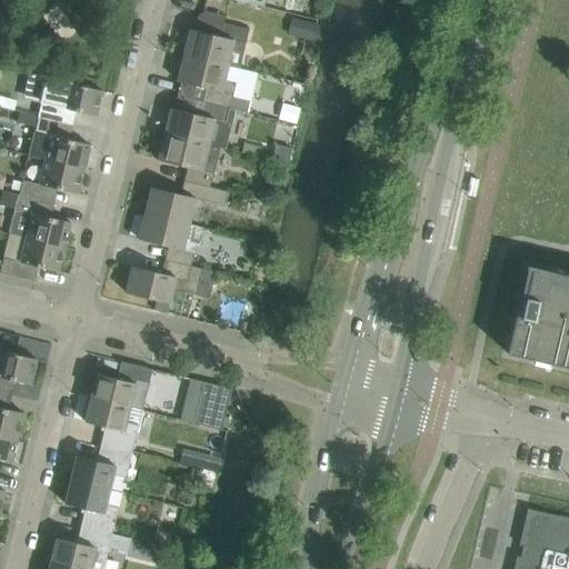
[(185,56),(227,66),(237,68),(243,43),(245,43),(249,29),(222,22),(219,37),(190,29),(185,56)]
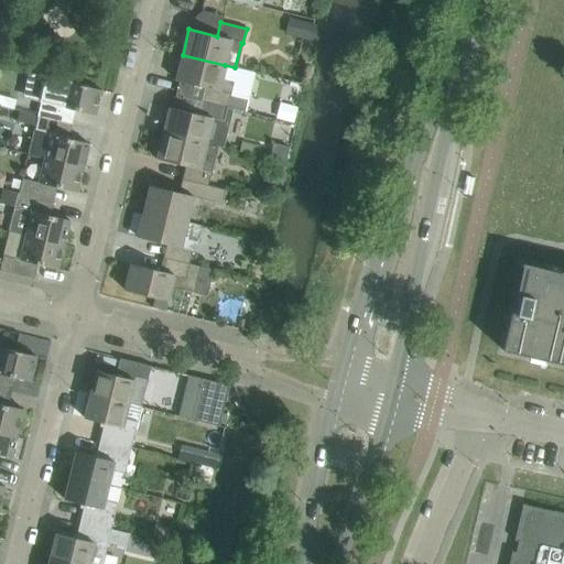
[(304,24),(301,39),(316,43),(320,29),(304,24)]
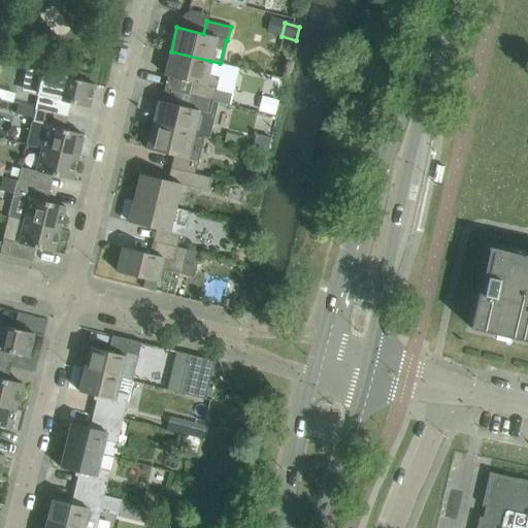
[(207,74),(210,61),(171,52),(165,75),(192,83),(189,95),(212,100),(216,90),(218,81),(215,76),(207,74)]
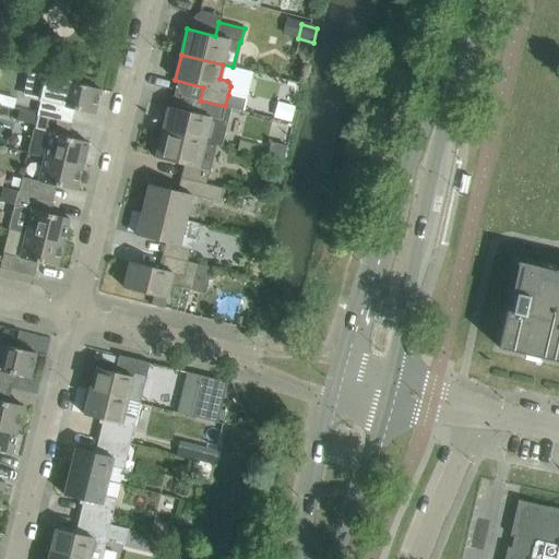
[(37,115),(71,123),(74,109),(94,114),(100,90),(46,76),(37,115)]
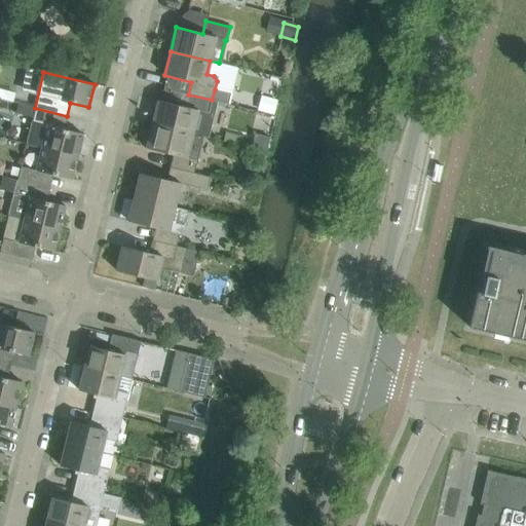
[(6,90),(4,100),(13,103),(15,92),(6,90)]
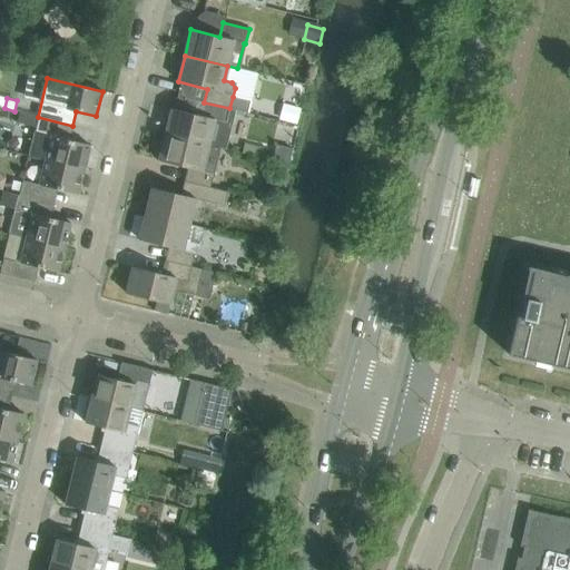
[(224,133),(229,108),(204,102),(200,116),(172,109),(165,135),(219,148),(225,145),(227,136),(224,133)]
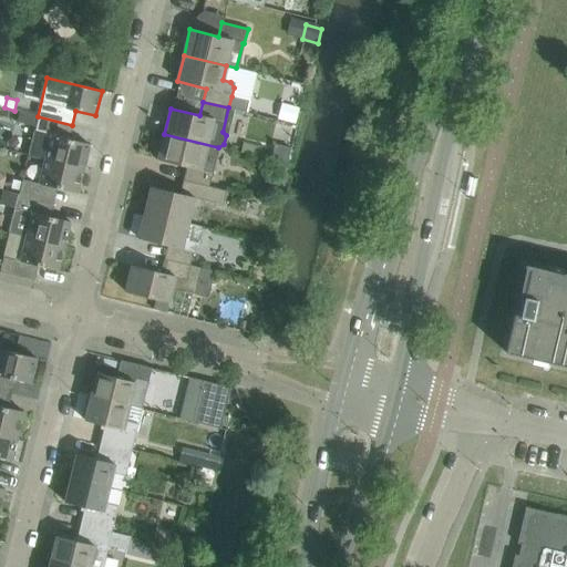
[(281,104),(277,120),(295,125),(299,109),(281,104)]
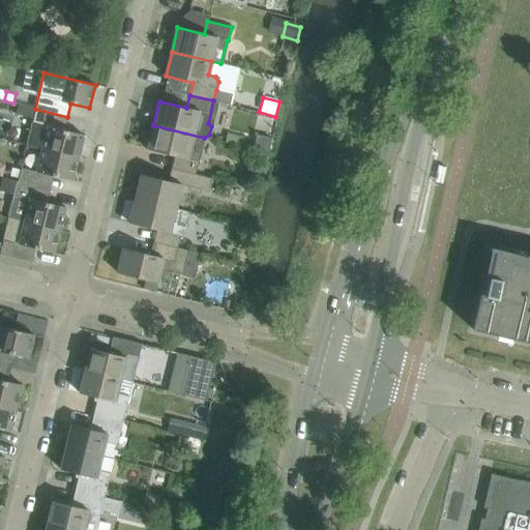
[(35,109),(26,145),(41,149),(78,157),(83,135),(64,130),(67,117),(35,109)]
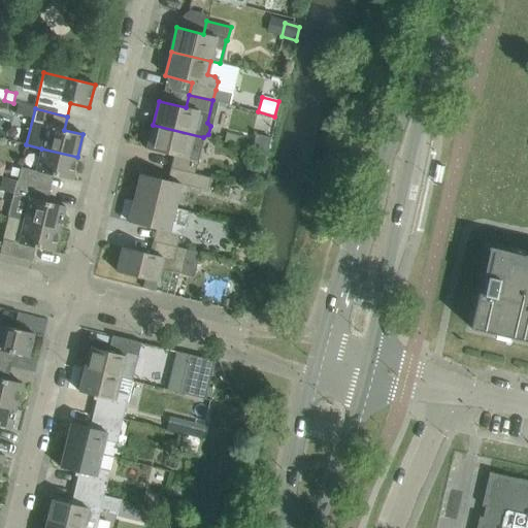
[(173,156),(170,168),(195,173),(203,137),(153,125),(146,149),(173,156)]
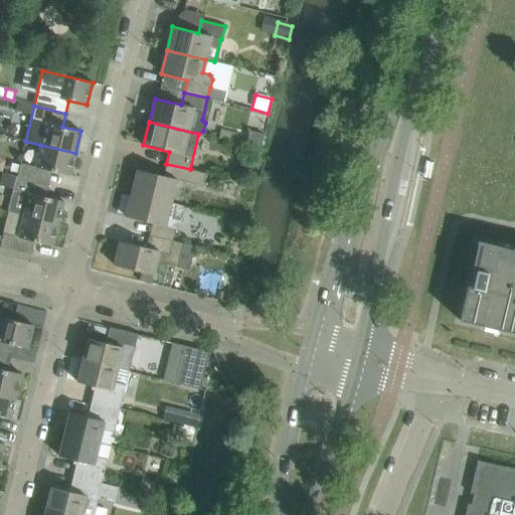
[(69,175),(75,153),(40,145),(35,167),(20,163),(17,176),(48,184),(51,171),(69,175)]
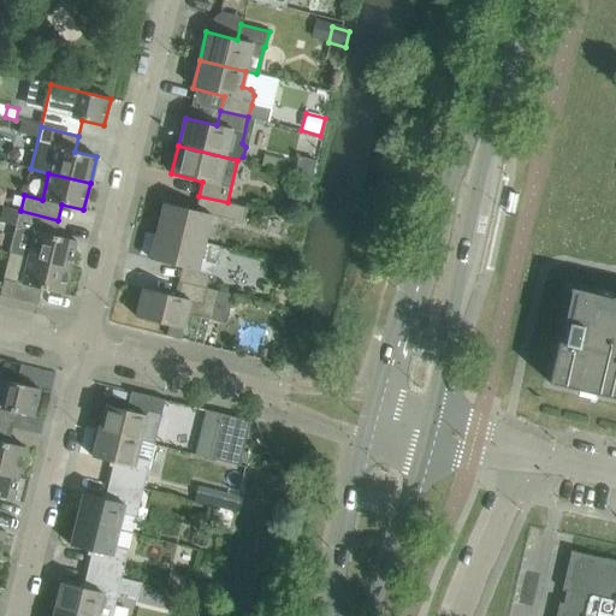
[(246,207),(227,202),(199,196),(195,211),(164,203),(158,231),(203,242),(211,215),(242,223),(246,207)]
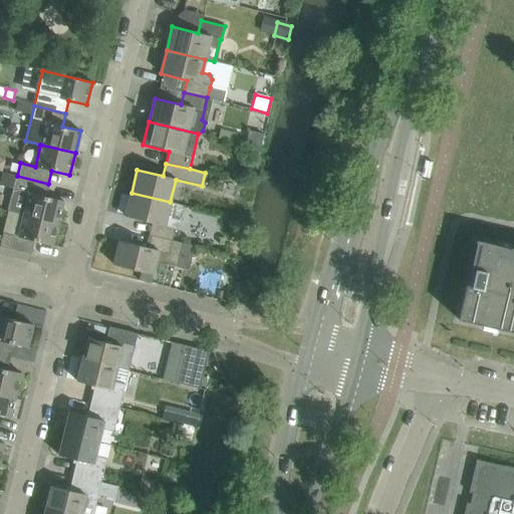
[(8,211),(23,215),(58,223),(63,201),(45,197),(48,184),(17,176),(8,211)]
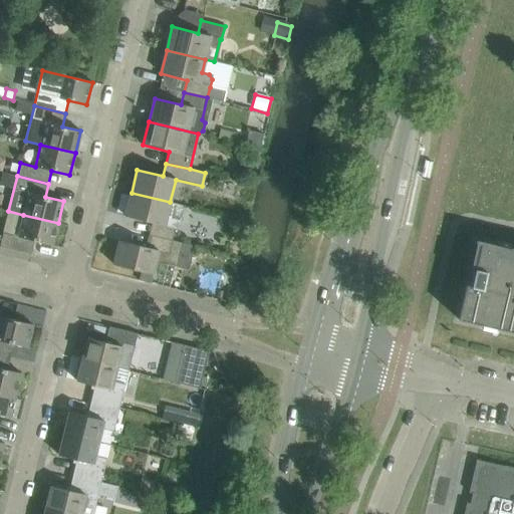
[(152,223),(149,235),(172,240),(175,228),(178,227),(183,208),(181,205),(170,202),(132,193),(125,216),(152,223)]
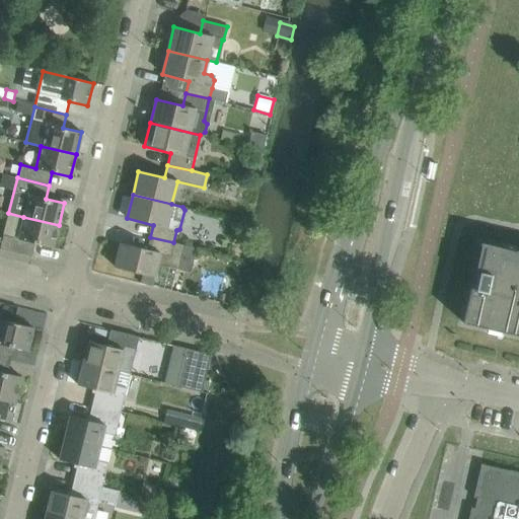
[(53,247),(59,225),(23,217),(18,239),(34,243),(53,247)]
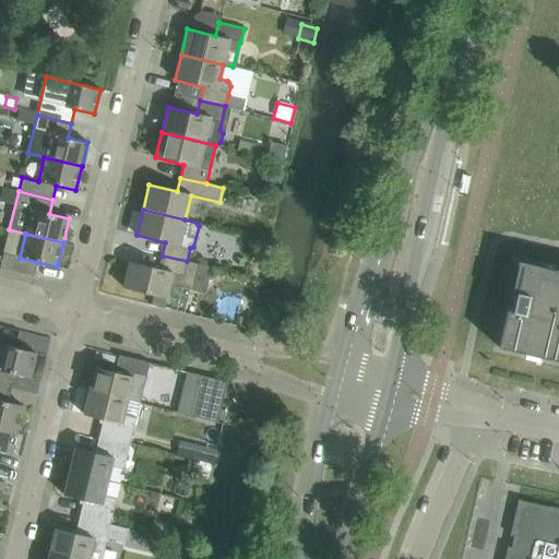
[(0,268),(34,276),(37,262),(20,258),(12,256),(3,253),(0,265),(0,268)]
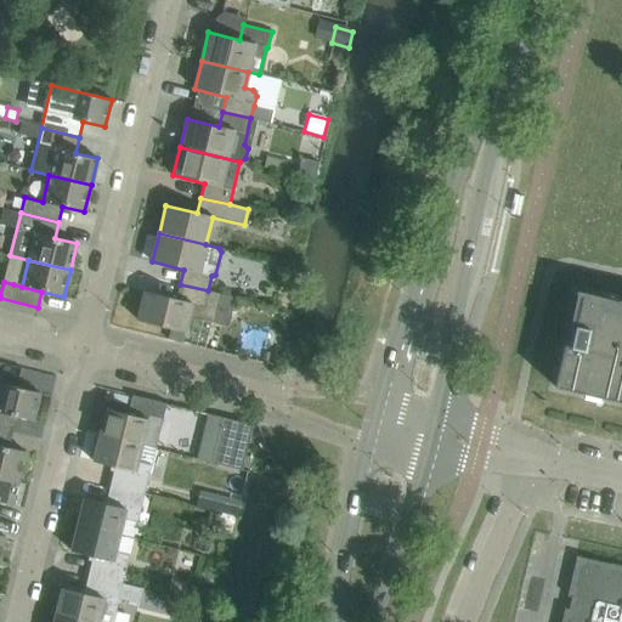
[(145,292),(137,321),(170,328),(185,332),(188,317),(213,323),(220,294),(208,290),(180,284),(176,299),(145,292)]
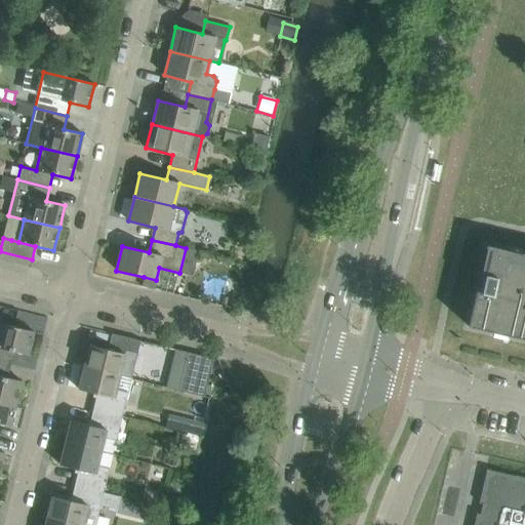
[(476,291),(468,326),(524,338),(524,254),(486,246),(486,248),(490,249),(481,292),(476,291)]
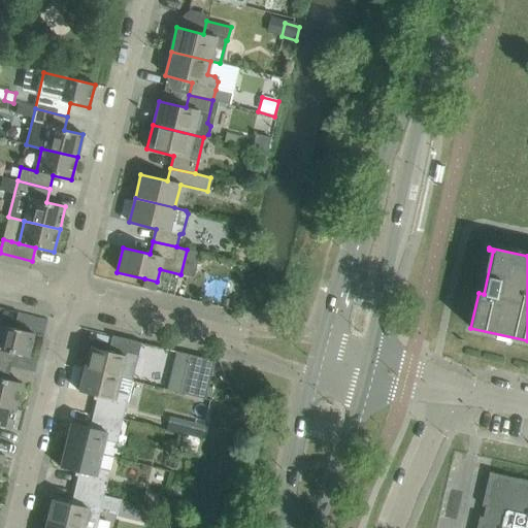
[(0,350),(9,353),(28,357),(34,333),(0,325),(0,350)]
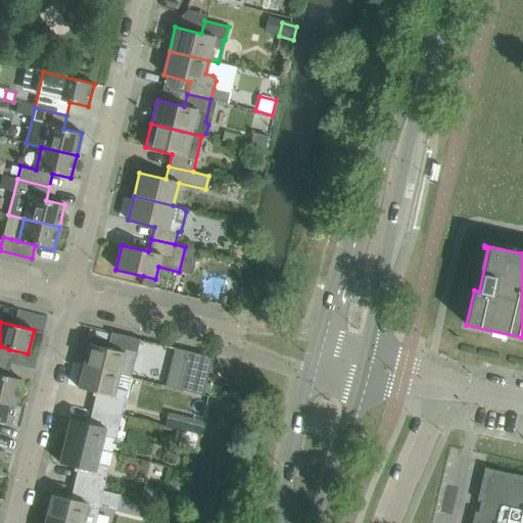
[(134,364),(140,339),(110,332),(107,348),(89,343),(84,366),(119,375),(122,361),(134,364)]
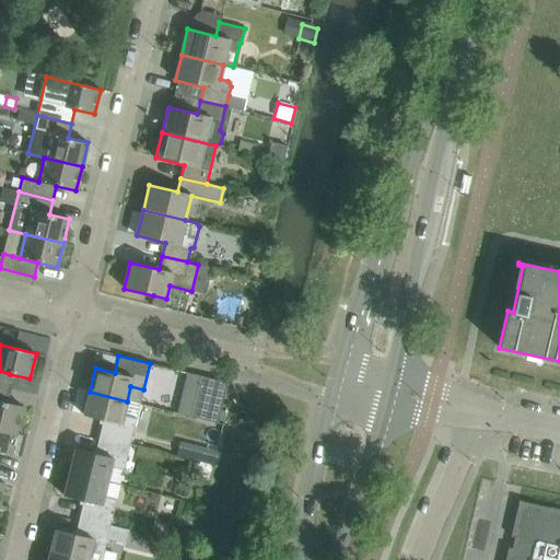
[(0,371),(0,385),(7,387),(10,374),(0,371)]
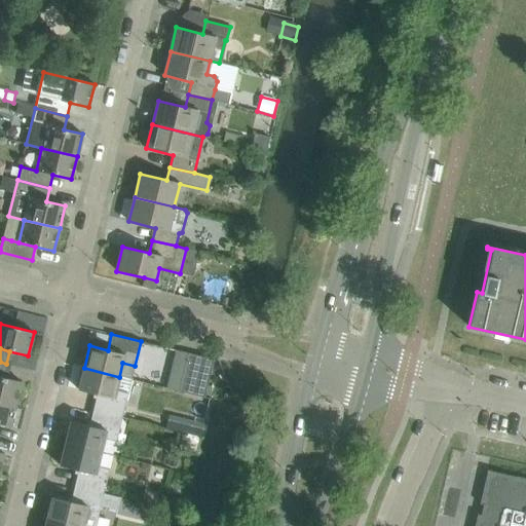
[(188,352),(179,391),(199,397),(204,398),(207,387),(214,360),(188,352)]
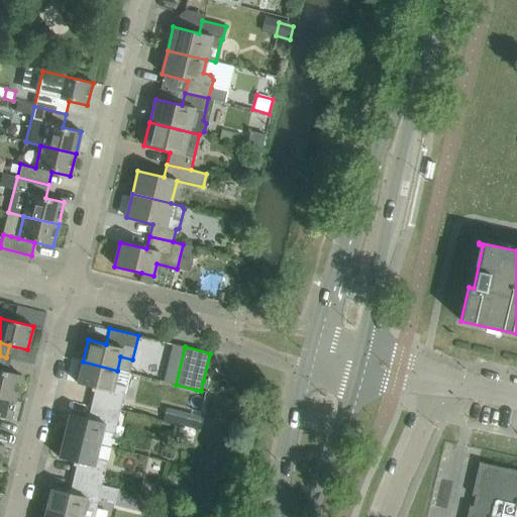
[(0,394),(16,398),(21,376),(3,371),(6,357),(0,355),(0,394)]
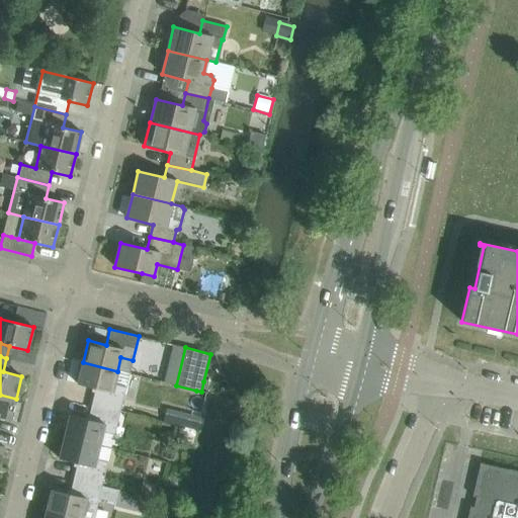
[(95,389),(91,404),(120,411),(125,387),(130,373),(117,371),(83,362),(78,384),(95,389)]
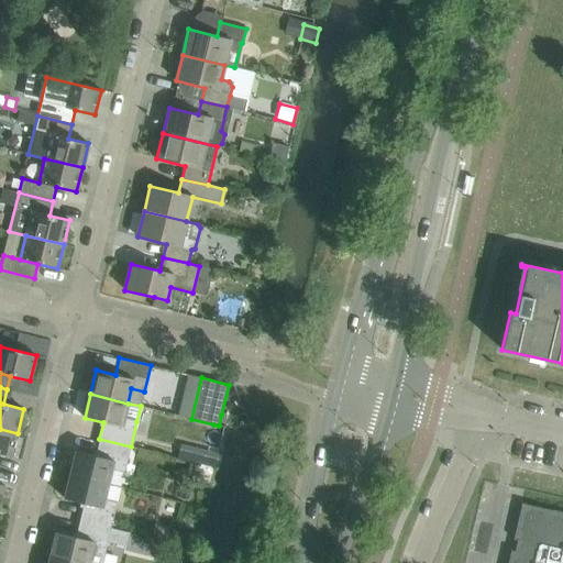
[(0,454),(11,457),(18,433),(0,429),(0,454)]
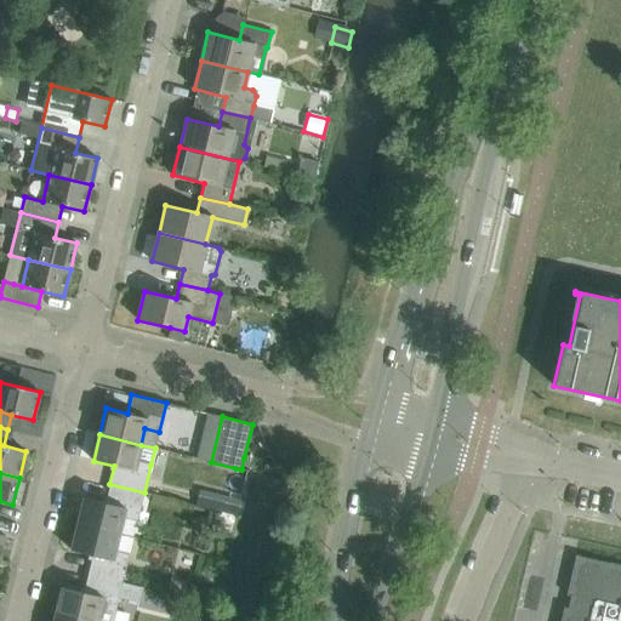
[(84,497),(78,524),(119,534),(123,517),(137,520),(144,493),(109,484),(106,503),(84,497)]
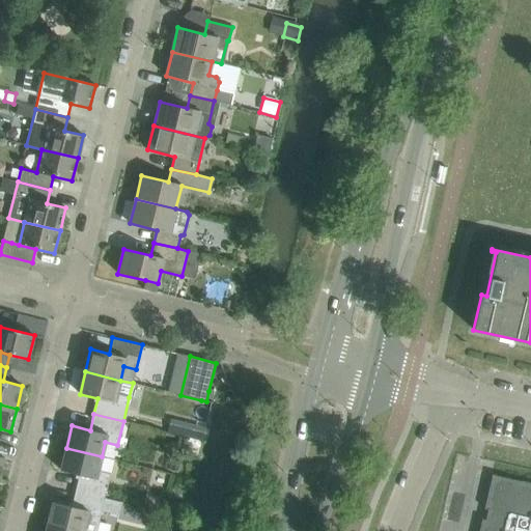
[(171,418),(168,431),(204,441),(207,426),(171,418)]
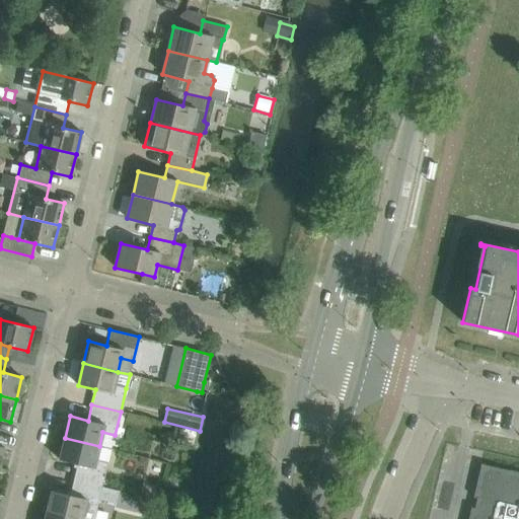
[(99,446),(65,438),(59,459),(77,464),(73,479),(102,487),(107,463),(96,460),(99,446)]
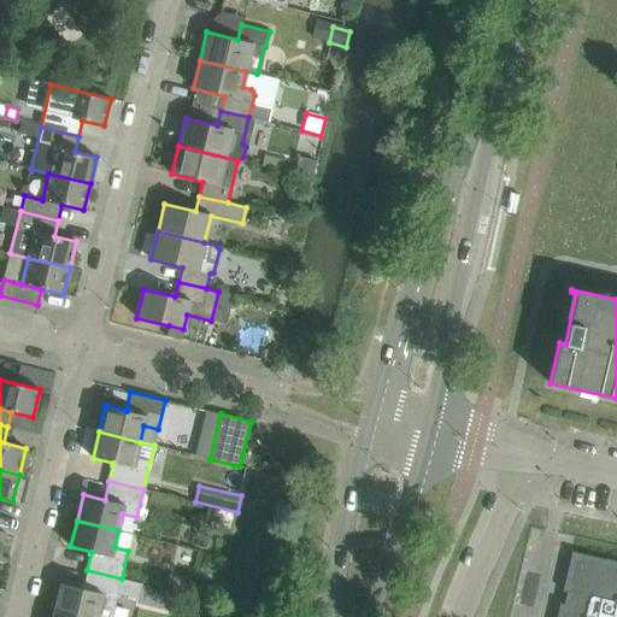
[(616,616),(616,562),(571,552),(563,591),(566,592),(564,604),(560,603),(556,616),(616,616)]
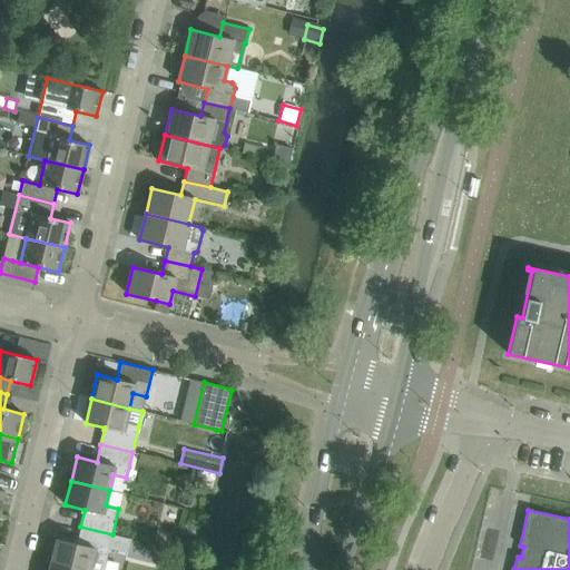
[(130,539),(112,534),(80,527),(76,543),(57,539),(51,563),(79,569),(102,569),(109,548),(127,553),(130,539)]
